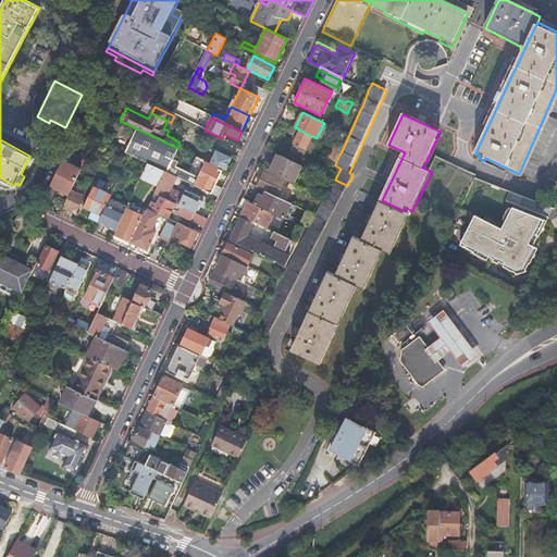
[(63,131),(65,127),(50,120),(49,123),(63,131)]
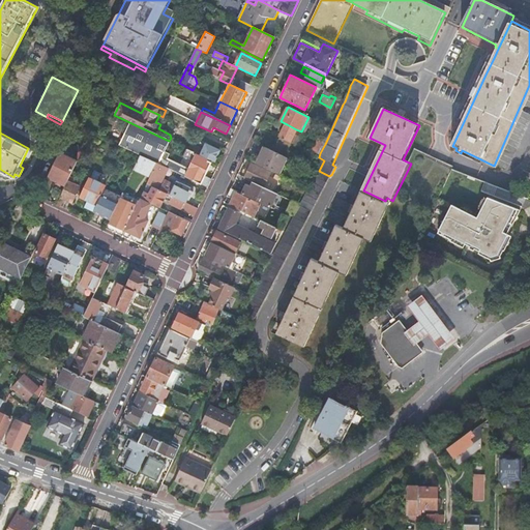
[(114,115),(102,140),(124,150),(143,159),(156,165),(166,169),(185,179),(189,170),(168,159),(170,154),(166,152),(170,142),(169,141),(114,115)]
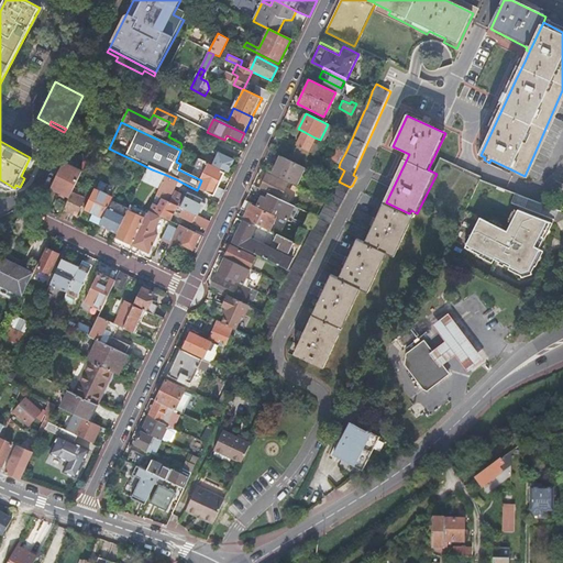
[(311,145),(315,138),(305,132),(298,146),(310,153),(313,146),(311,145)]
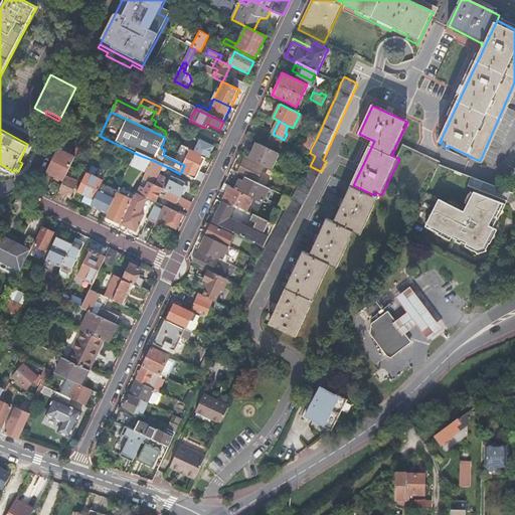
[(282,145),(284,140),(273,134),(270,140),(282,145)]
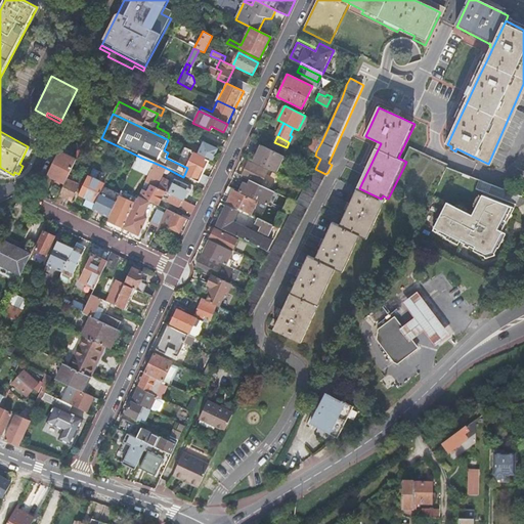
[(199,154),(212,160),(217,149),(204,143),(202,148),(199,154)]
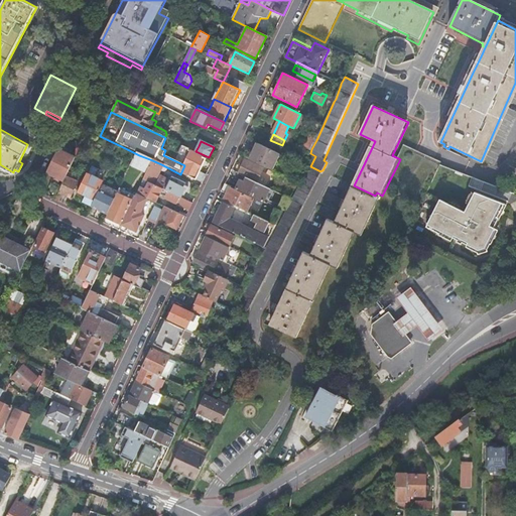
[(248,160),(264,168),(272,151),(256,143),(248,160)]
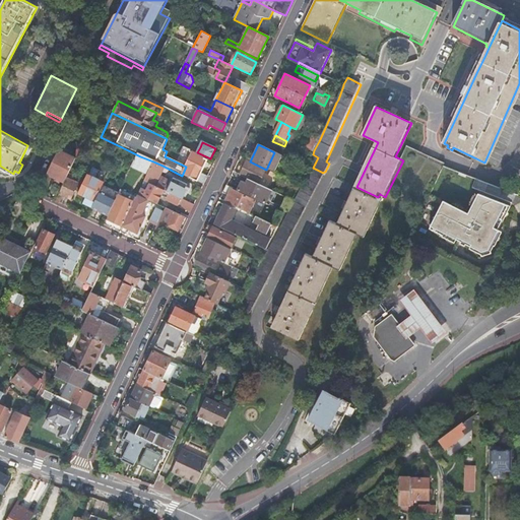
[(190,152),(191,149),(184,146),(181,153),(190,158),(186,167),(182,176),(204,186),(209,176),(202,173),(207,160),(190,152)]
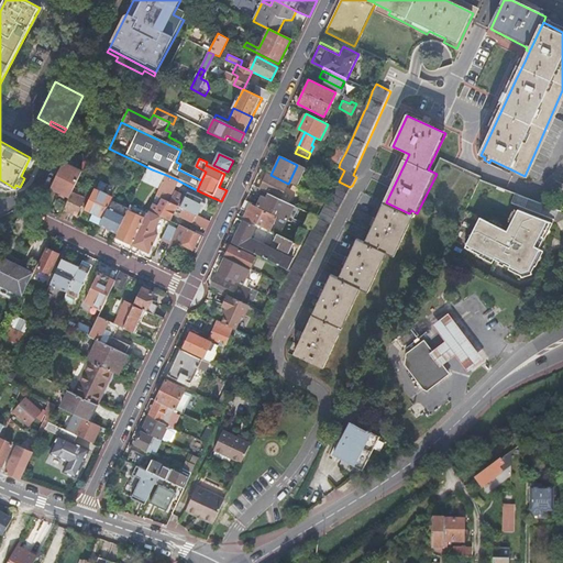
[(80,174),(63,165),(52,188),(69,197),(72,192),(80,174)]
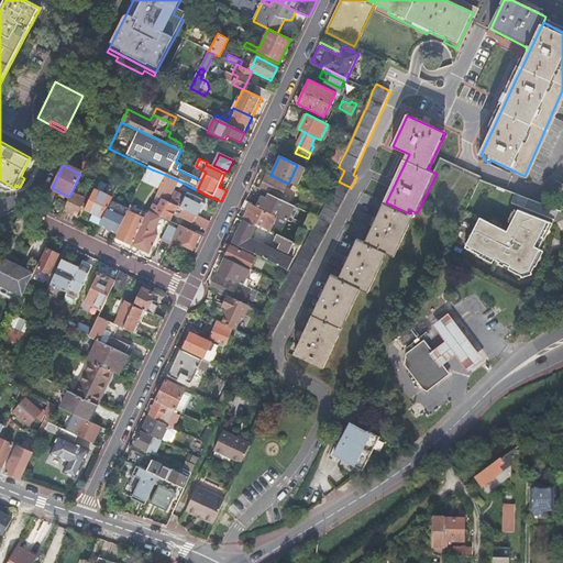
[(159,189),(166,175),(152,169),(145,183),(159,189)]
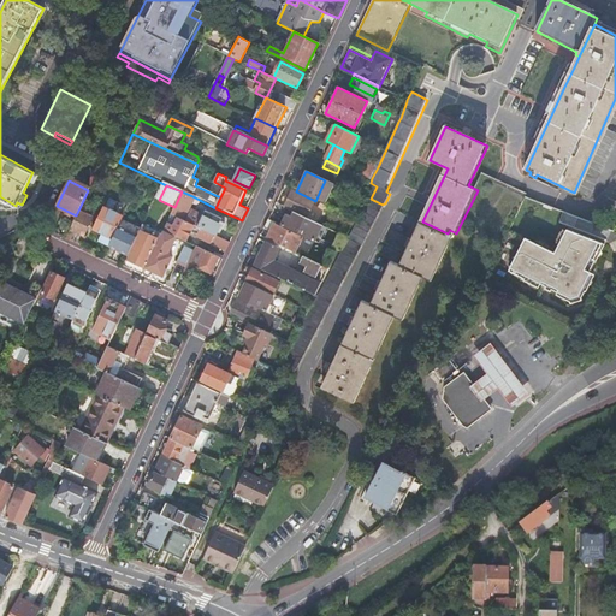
[(182,219),(193,196),(182,191),(175,207),(171,214),(182,219)]
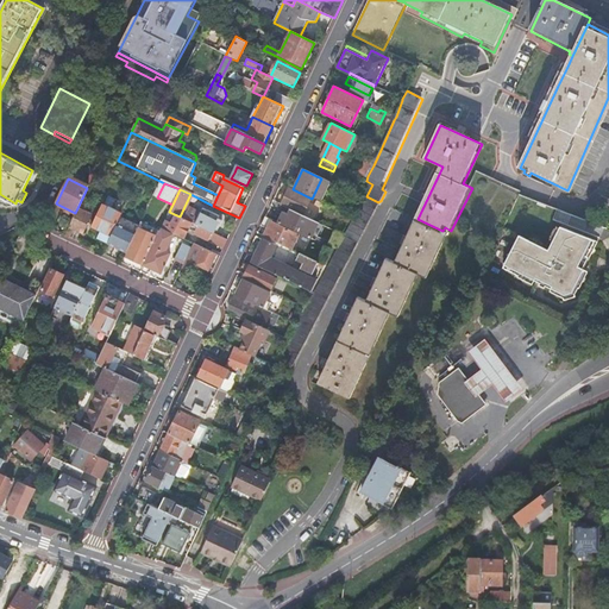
[(299,214),(302,217),(311,200),(289,189),(281,206),(295,213),(299,214)]
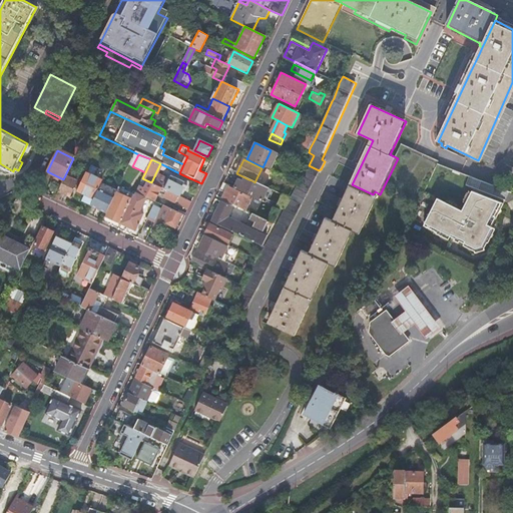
[(309,165),(241,292),(235,304),(246,310),(253,298),(321,169),(320,169),(319,170),(309,165)]
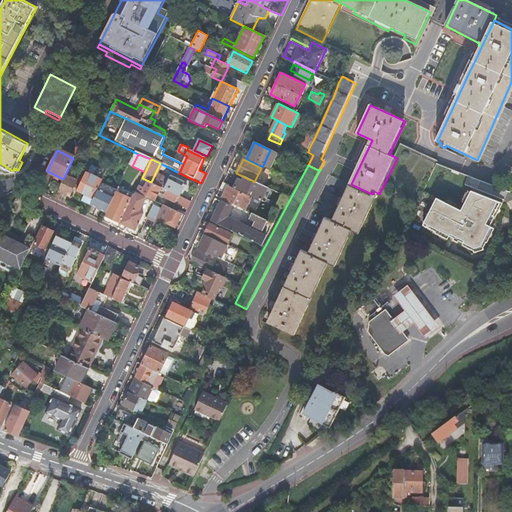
[(81,202),(91,206),(99,188),(103,180),(87,172),(78,192),(85,195),(81,202)]
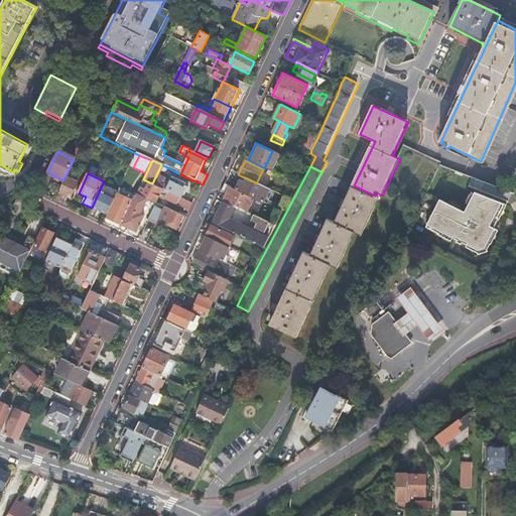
[(59,190),(55,199),(59,201),(62,194),(70,198),(78,182),(66,176),(63,180),(59,190)]
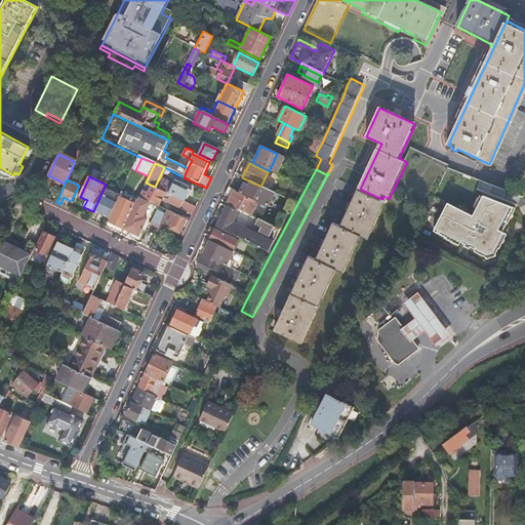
[(155,187),(146,183),(139,197),(144,199),(147,194),(152,197),(150,202),(152,203),(158,205),(162,197),(168,200),(167,202),(193,214),(197,207),(183,201),(159,189),(155,187)]
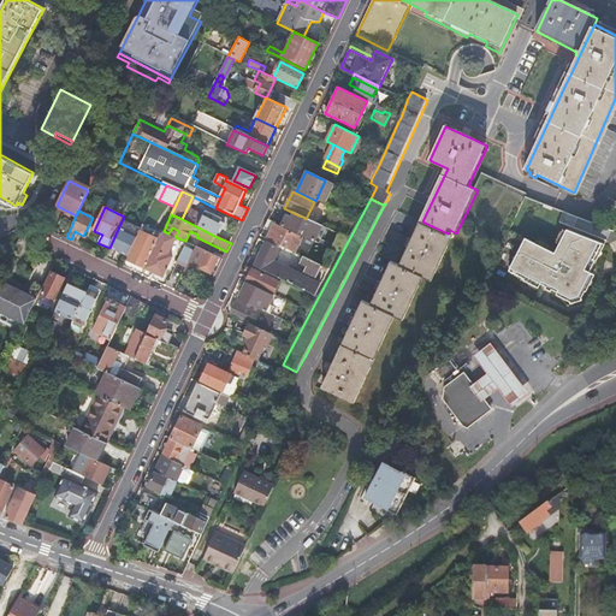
[(187,221),(214,236),(219,225),(223,227),(224,224),(203,214),(200,221),(189,217),(187,221)]
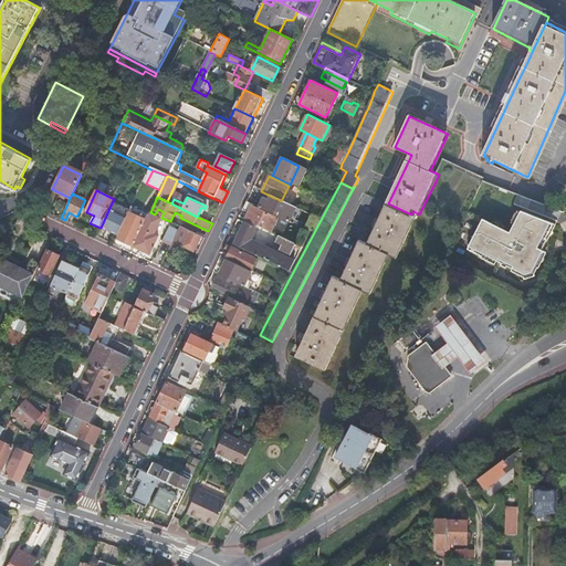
[(260,209),(310,233),(313,226),(293,217),(296,209),(292,206),(281,201),(278,199),(275,205),(273,202),(265,199),(260,209)]
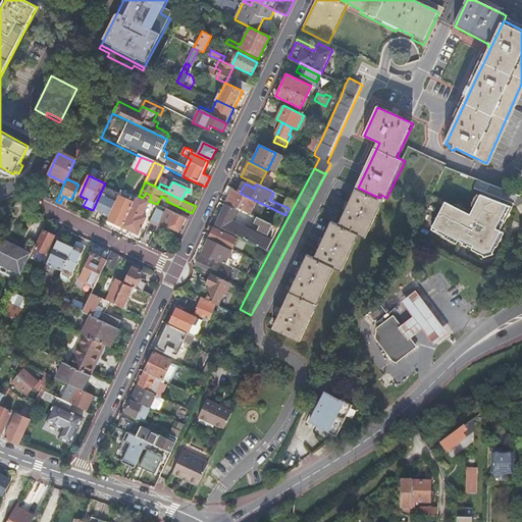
[(226,203),(249,214),(255,202),(232,191),(233,190),(227,187),(223,195),(228,198),(226,203)]
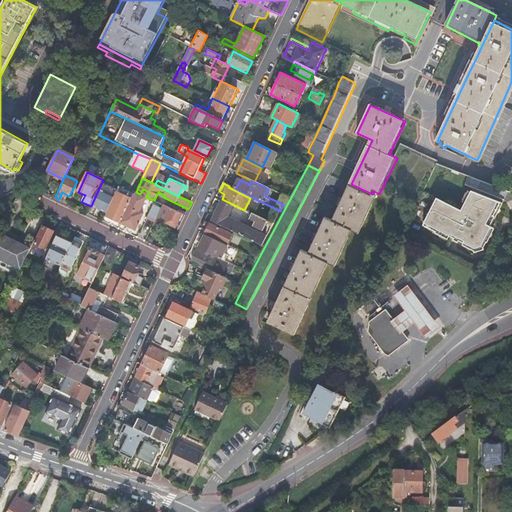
[(372,194),(351,184),(333,219),(327,216),(309,252),(303,249),(275,307),(269,320),(296,334),(303,320),(329,262),(337,265),(354,229),(361,233),(379,194),(374,191),(372,194)]
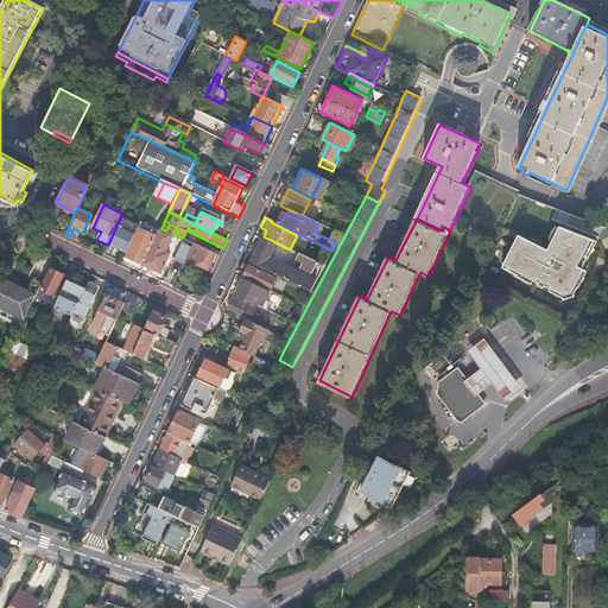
[(118,223),(108,245),(128,254),(138,233),(118,223)]
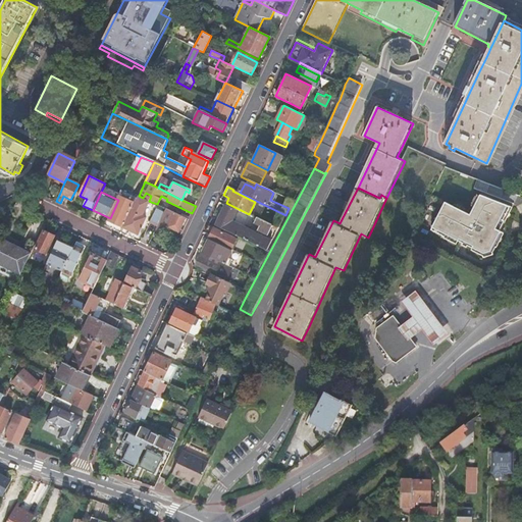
[(110,218),(109,220),(123,227),(136,202),(121,195),(118,200),(110,218)]
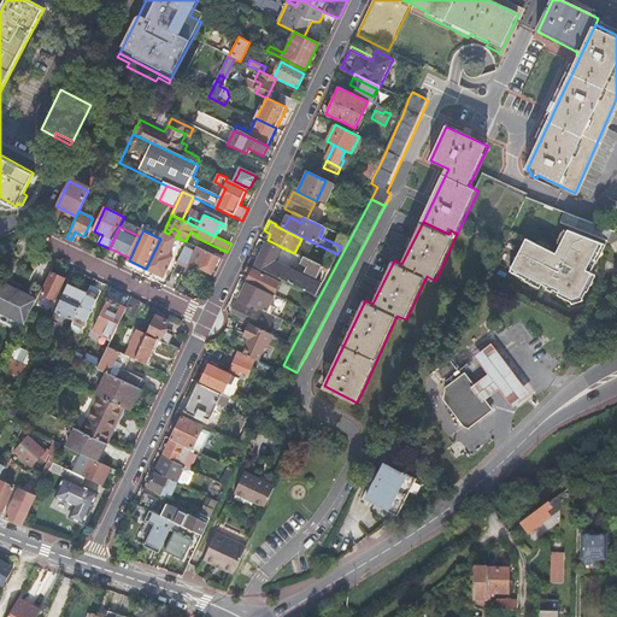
[(169,234),(164,231),(160,239),(146,269),(163,276),(172,256),(170,256),(165,253),(174,236),(169,234)]
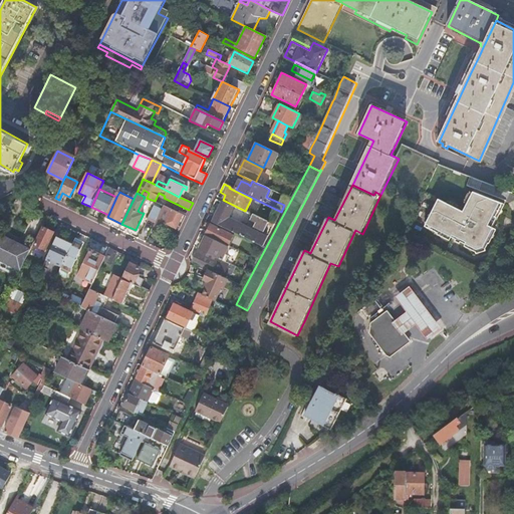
[(425,225),(450,238),(452,235),(467,242),(465,245),(477,250),(484,248),(504,207),(472,194),(463,214),(437,201),(425,225)]
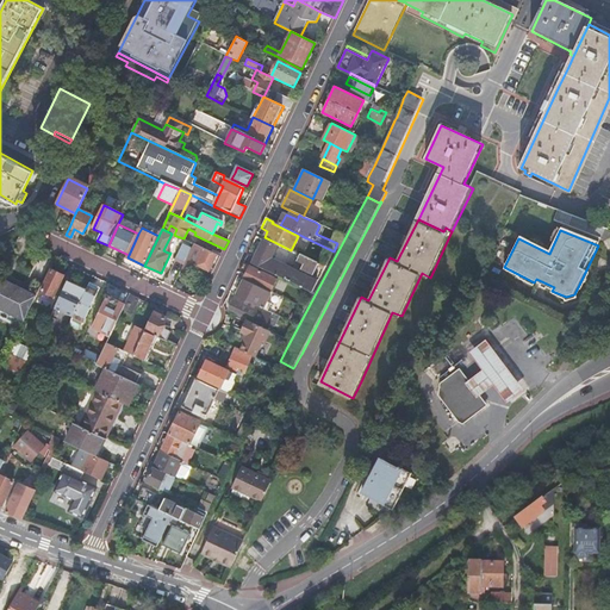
[(168,253),(176,236),(174,235),(172,234),(163,250),(168,253)]
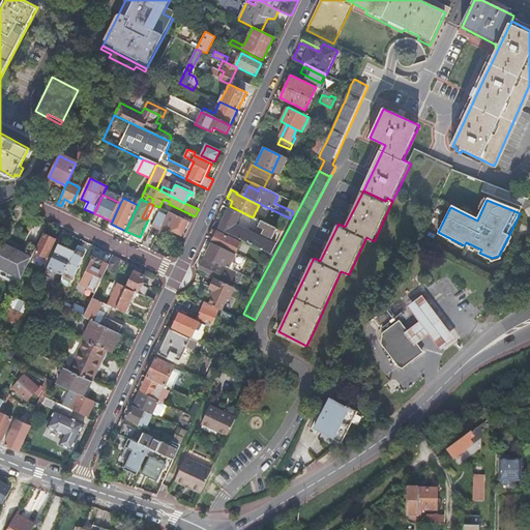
[(213,226),(271,255),(275,246),(232,225),(238,212),(229,208),(226,215),(222,213),(221,217),(224,219),(221,226),(214,223),(213,226)]
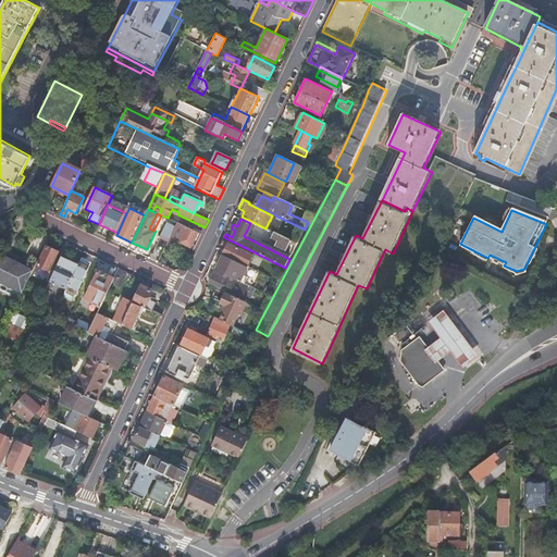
[(165,222),(159,235),(168,239),(173,226),(165,222)]
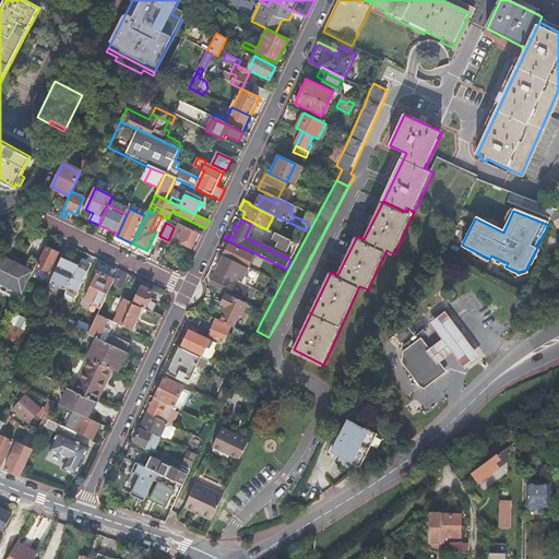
[(202,236),(177,224),(170,239),(179,242),(195,250),(202,236)]
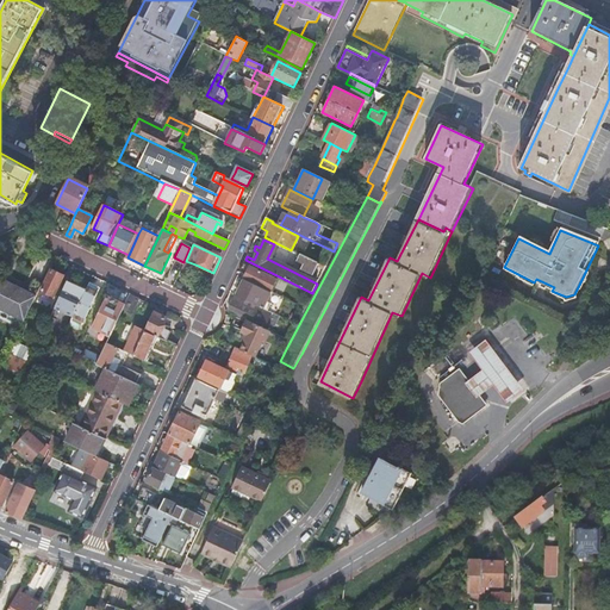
[(319,263),(300,255),(297,261),(304,265),(302,268),(313,274),(319,263)]
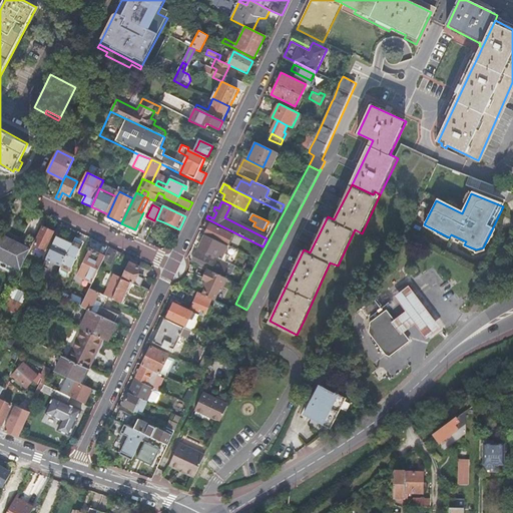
[(156,219),(152,227),(160,231),(164,222),(156,219)]
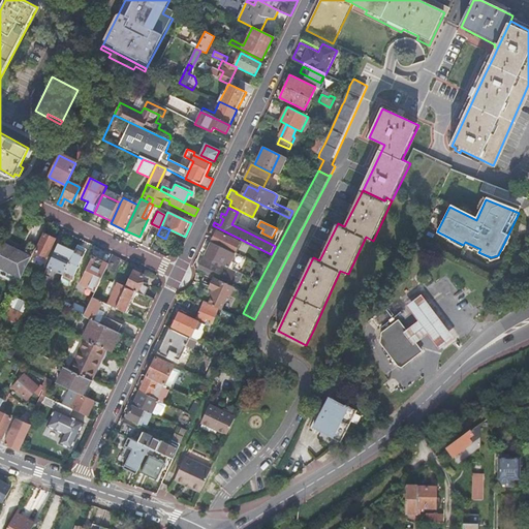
[(211,242),(234,253),(240,242),(211,228),(208,237),(210,238),(213,239),(211,242)]
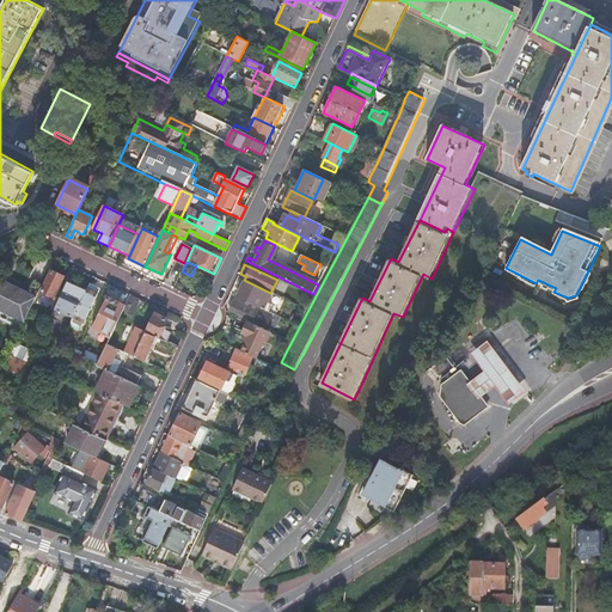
[(53,269),(42,292),(53,297),(65,275),(53,269)]
